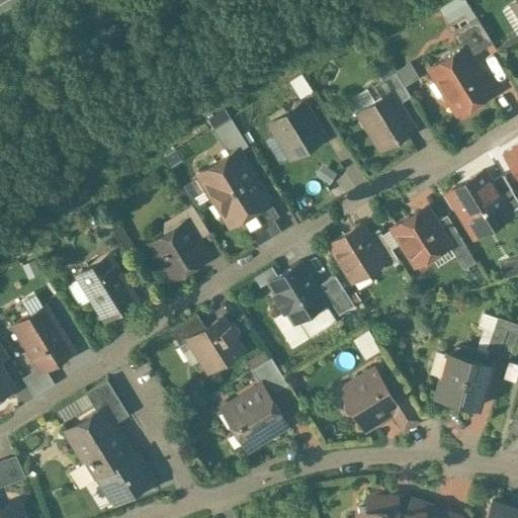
[(450,0),(443,3),(453,24),(476,15),(468,0),(450,0)]
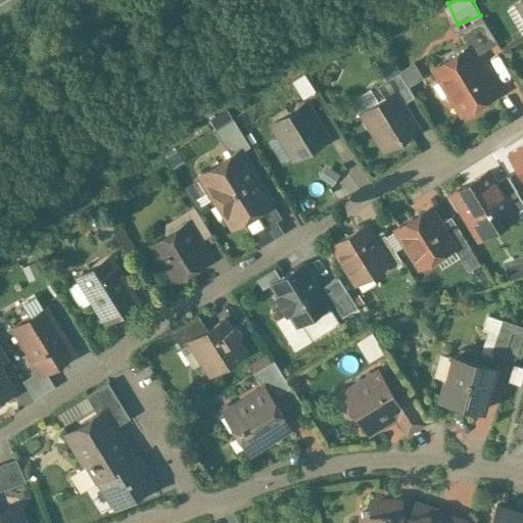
[(482,17),(457,33),(466,47),(467,47),(473,57),(496,42),(482,17)]
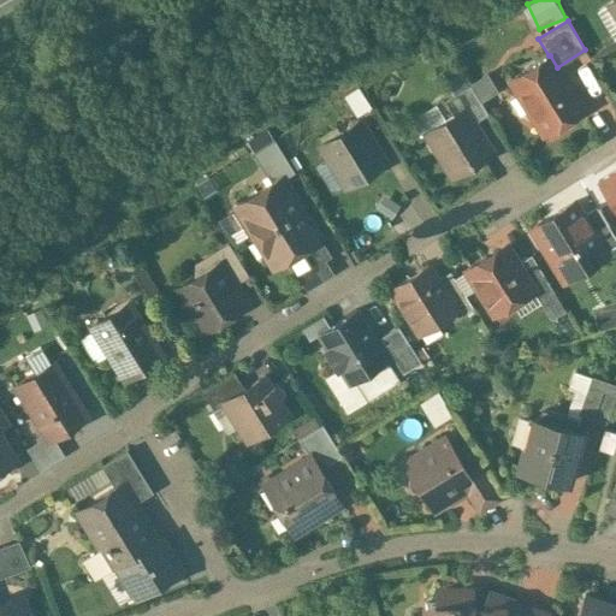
[(557,67),(550,55),(549,55),(511,80),(545,132),(582,108),(557,67)]
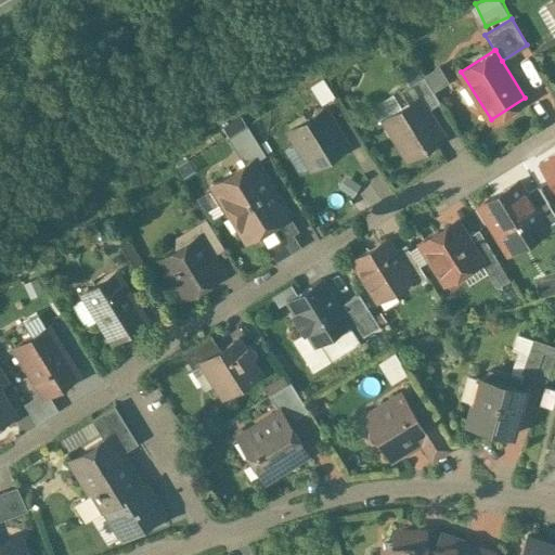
[(423,76),(400,90),(408,104),(418,97),(426,110),(439,102),(423,76)]
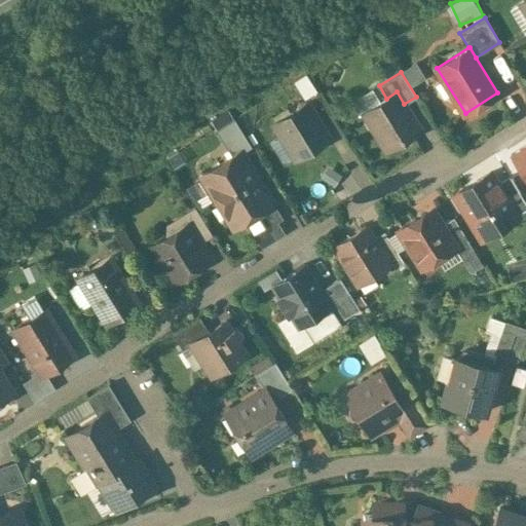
[(386,99),(364,113),(386,149),(419,128),(404,104),(397,91),(386,99)]
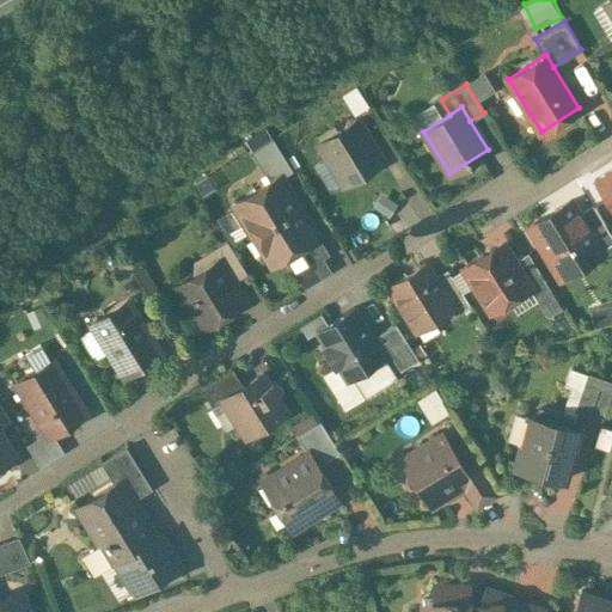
[(356,120),(318,144),(343,185),(383,160),(356,120)]
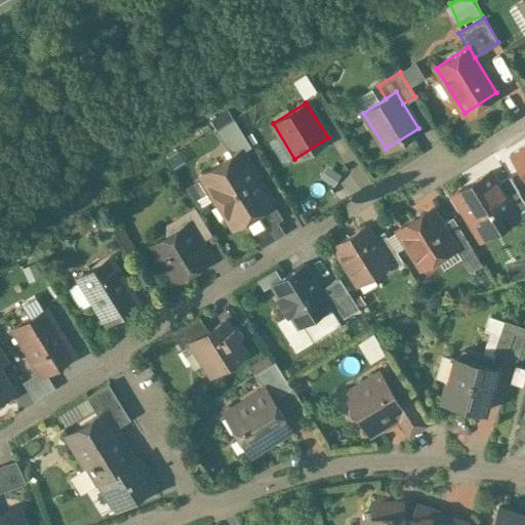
[(233,119),(215,129),(232,156),(238,153),(239,154),(250,147),(233,119)]
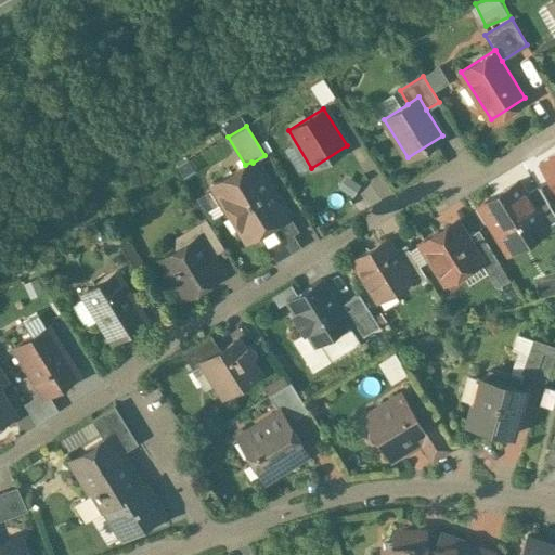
[(245,165),(214,185),(215,186),(216,185),(232,211),(269,189),(253,163),(252,162),(245,165)]
